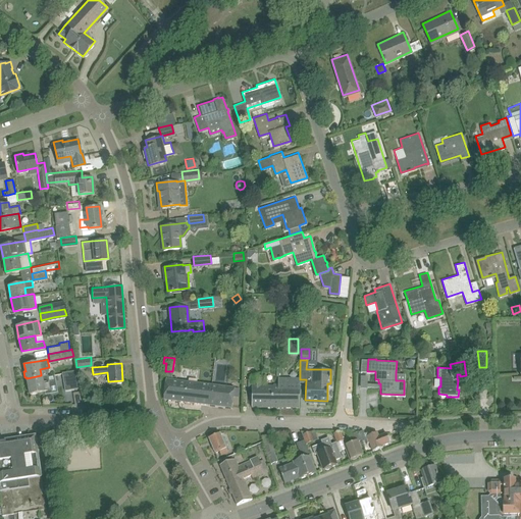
[(80,386),(76,369),(61,371),(64,390),(80,386)]
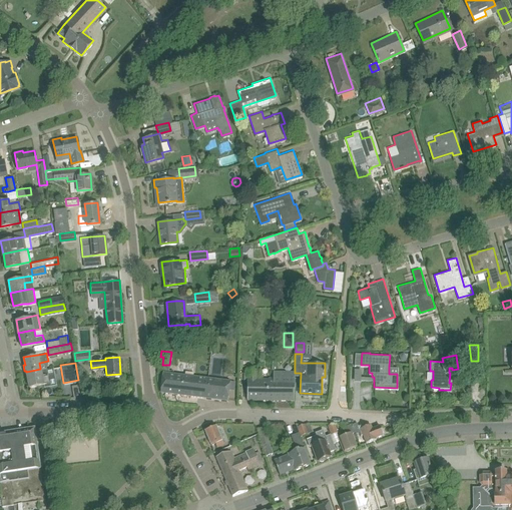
[(40,369),(26,372),(29,386),(49,382),(48,377),(54,376),(53,367),(40,369)]
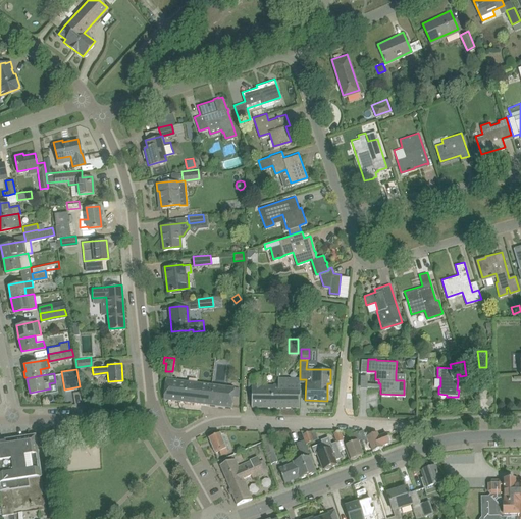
[(261,374),(251,374),(251,406),(298,406),(298,377),(283,377),(283,382),(272,382),(272,384),(264,384),(264,382),(261,382),(261,374)]
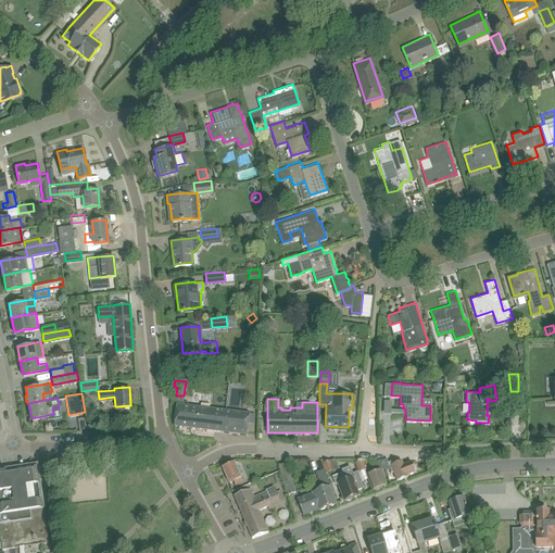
[(176,402),(174,424),(175,424),(210,428),(213,428),(247,432),(247,430),(248,419),(253,419),(254,412),(249,411),(213,406),(210,406),(210,402),(201,401),(200,405),(185,403),(176,402)]
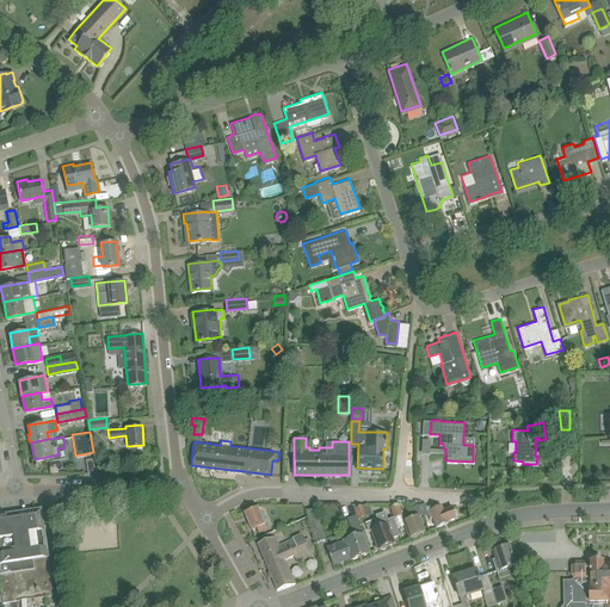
[(398,502),(390,505),(394,515),(401,513),(398,502)]
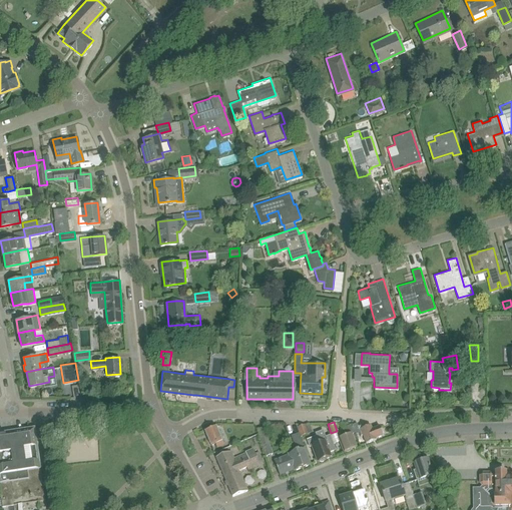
[(357,422),(352,424),(355,431),(358,429),(360,434),(362,433),(365,442),(375,438),(375,436),(383,433),(379,424),(371,427),(370,424),(366,425),(366,423),(363,424),(363,423),(361,424),(358,425),(357,422)]
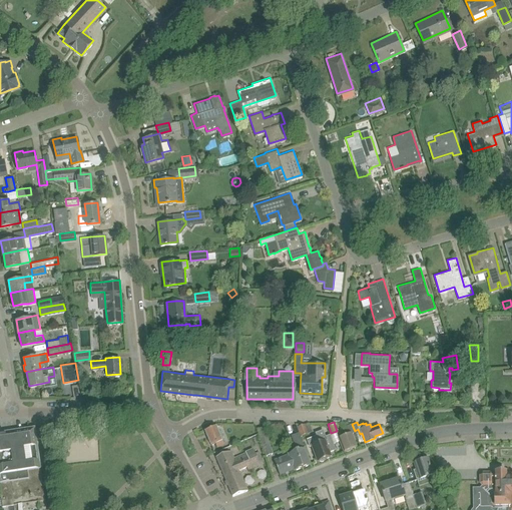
[(304,423),(296,423),(299,432),(300,435),(308,432),(304,423)]
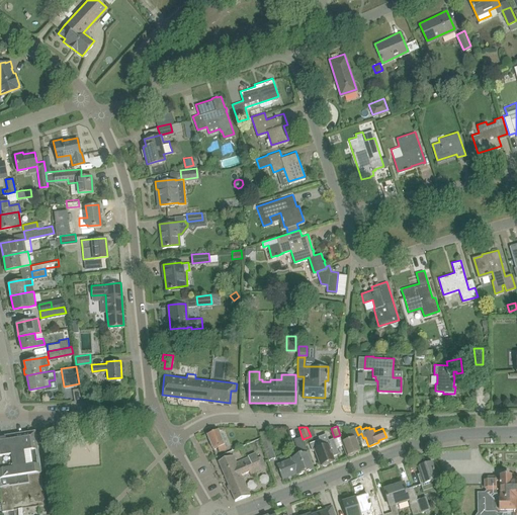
[(353,436),(358,435),(355,428),(354,428),(354,427),(345,430),(348,438),(341,440),(347,454),(349,453),(349,454),(353,453),(352,452),(358,450),(353,436)]
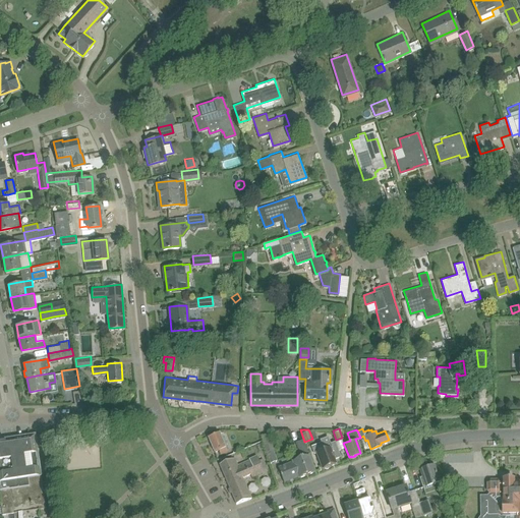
[(49,430),(35,433),(36,443),(50,441),(49,430)]
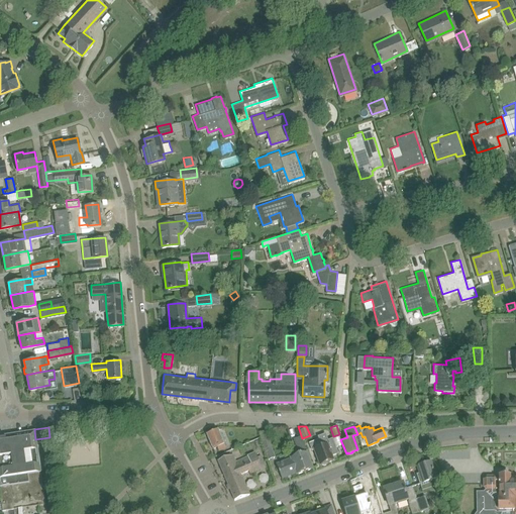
[(206,432),(212,446),(223,442),(217,427),(206,432)]
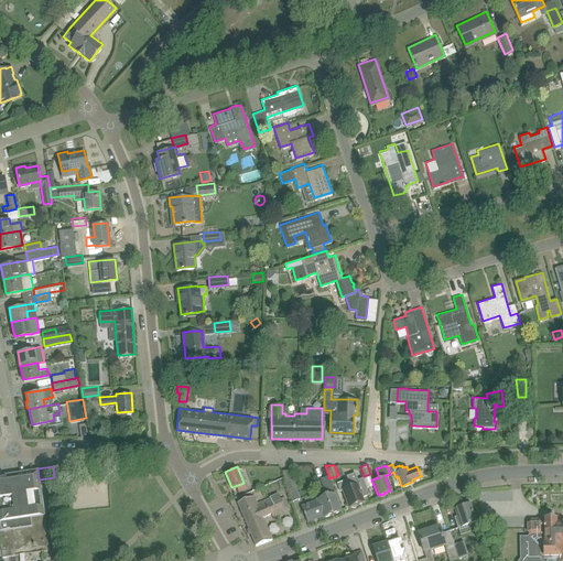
[(300,497),(290,467),(282,470),(292,499),(300,497)]
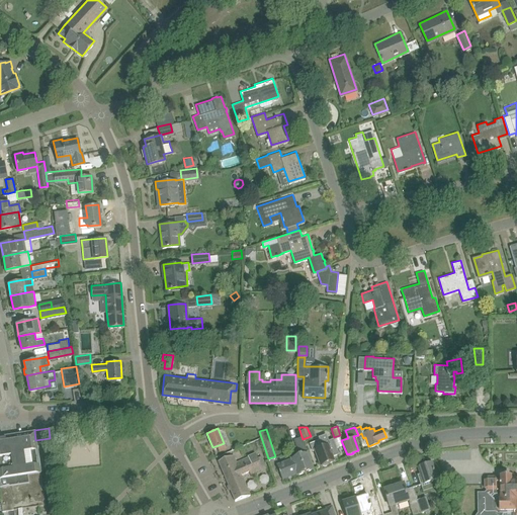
[(0,486),(28,482),(27,474),(40,471),(35,440),(34,430),(0,435),(0,486)]
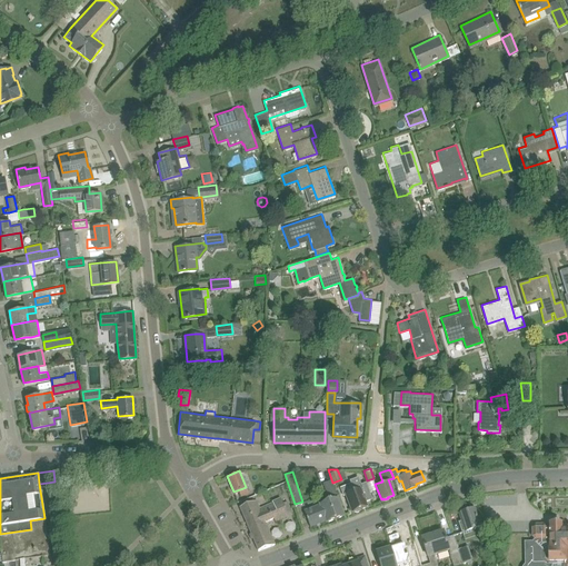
[(350,482),(340,485),(344,493),(345,493),(351,510),(354,509),(356,510),(358,509),(358,508),(359,507),(367,505),(365,499),(371,497),(365,480),(360,483),(357,475),(349,478),(350,482)]
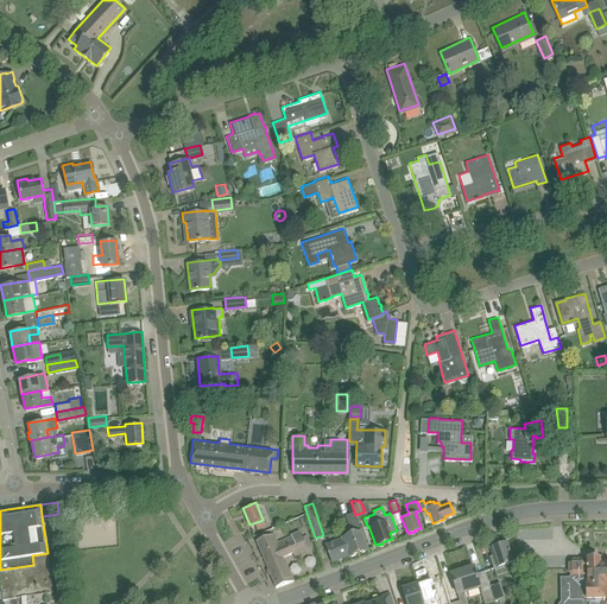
[(341,536),(324,542),(330,560),(348,554),(348,555),(368,548),(355,515),(354,512),(346,514),(352,532),(341,535),(341,536)]
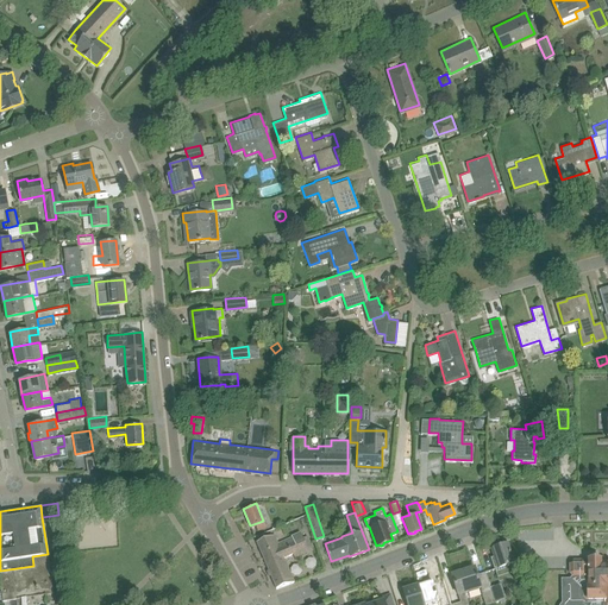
[(256,539),(275,586),(294,579),(283,555),(311,543),(306,535),(302,536),(300,529),(292,534),(292,535),(277,541),(274,531),(256,539)]
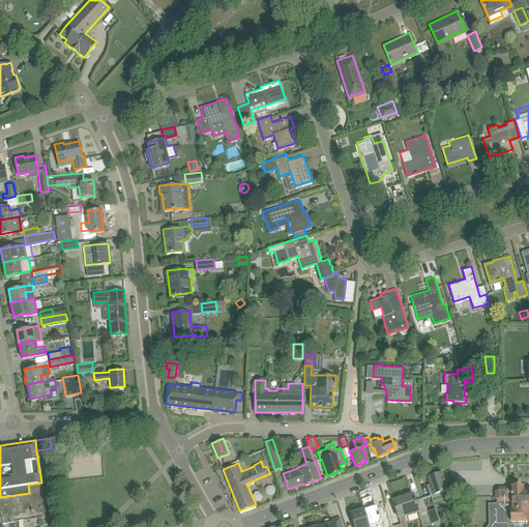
[(430,484),(427,485),(430,494),(432,499),(446,495),(448,499),(452,498),(449,488),(447,489),(441,472),(428,476),(430,484)]
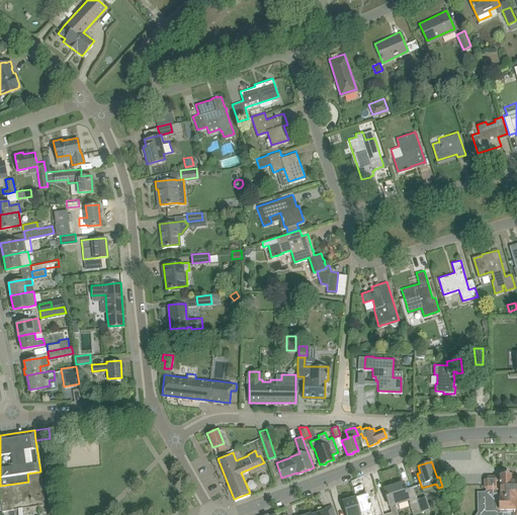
[(0,496),(1,502),(0,502),(1,511),(2,510),(8,509),(12,509),(38,504),(39,504),(45,503),(40,471),(27,474),(28,482),(0,486),(0,496)]
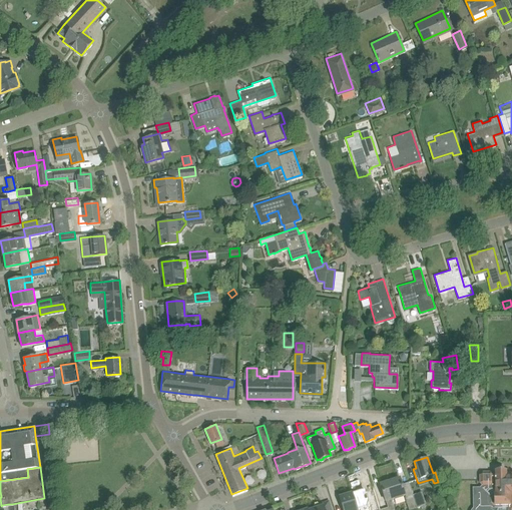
[(511,509),(511,473),(509,473),(509,470),(495,471),(495,473),(492,473),(489,471),(482,471),(479,473),(479,481),(482,484),(479,487),(472,487),(472,506),(469,509),(511,509)]
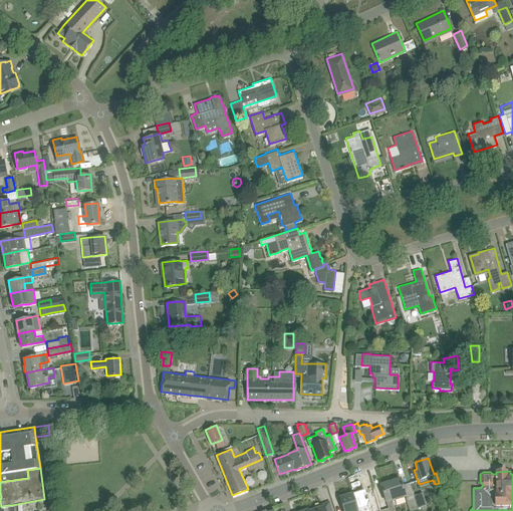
[(388,507),(380,509),(381,510),(389,510),(395,509),(392,498),(405,494),(400,478),(380,485),(388,507)]
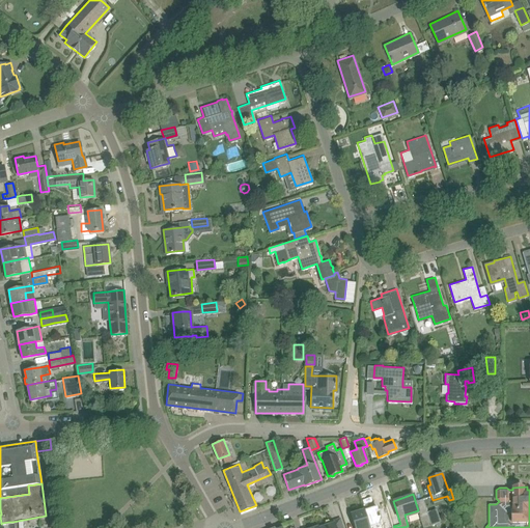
[(365,509),(363,509),(369,527),(393,527),(386,504),(378,507),(377,505),(371,507),(370,505),(364,506),(365,509)]
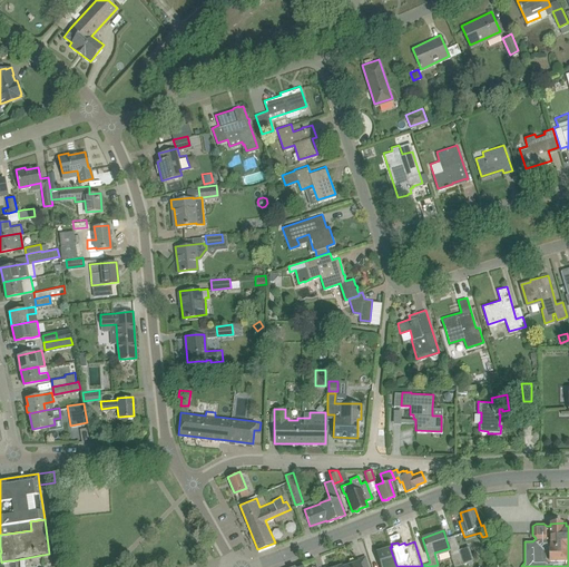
[(460,548),(458,548),(462,563),(464,561),(468,561),(473,559),(469,545),(460,548)]
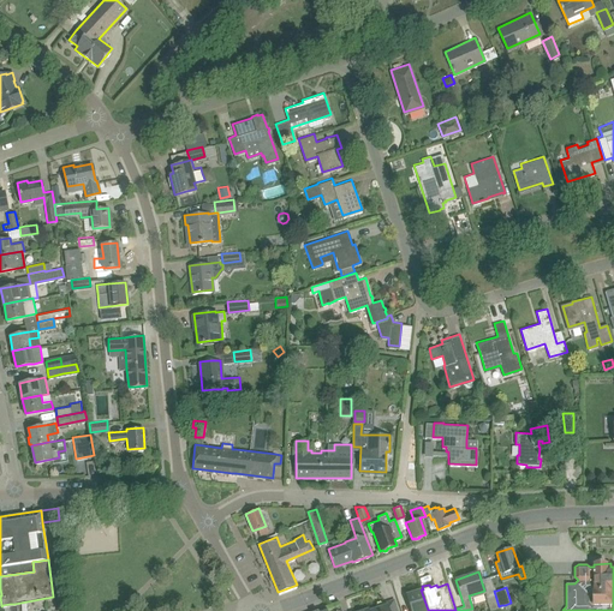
[(411,610),(424,610),(428,610),(421,589),(406,594),(411,610)]
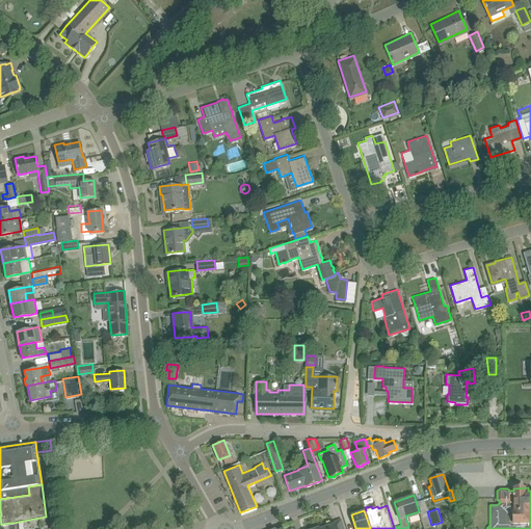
[(427,511),(419,514),(423,527),(431,525),(427,511)]
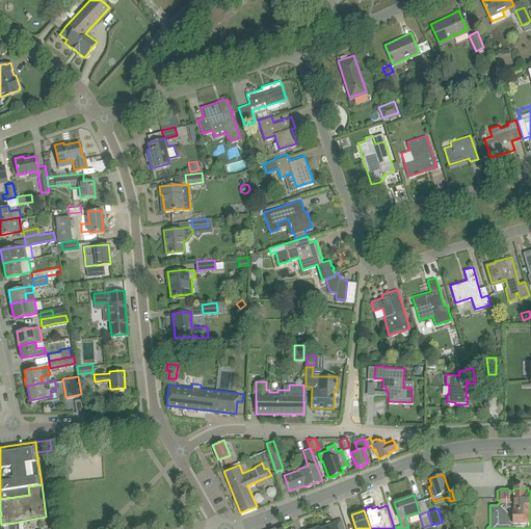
[(14,528),(29,528),(30,528),(31,528),(31,527),(41,526),(40,518),(12,523),(14,528)]
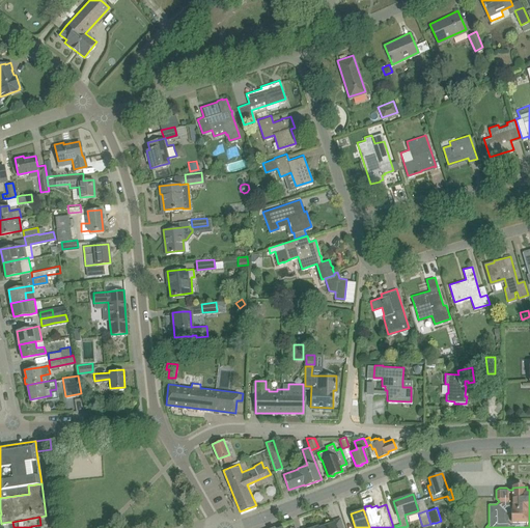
[(318,527),(342,527),(339,517),(332,519),(333,522),(318,527)]
